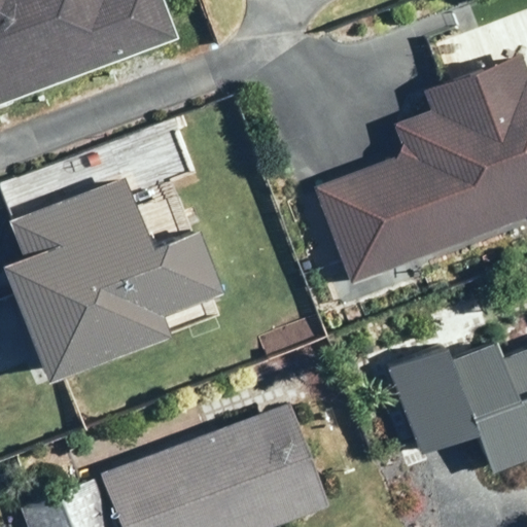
[(0,0),(0,101),(178,34),(164,0),(0,0)]
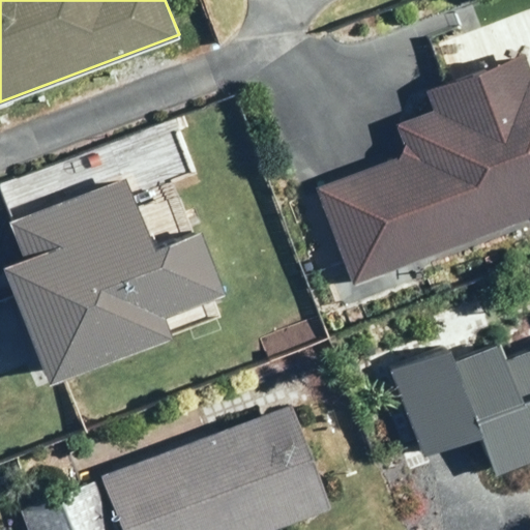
[(400,125),(407,144),(400,159),(321,188),(357,283),(528,218),(529,224),(529,71),(523,52),(428,88),(437,111),(400,125)]
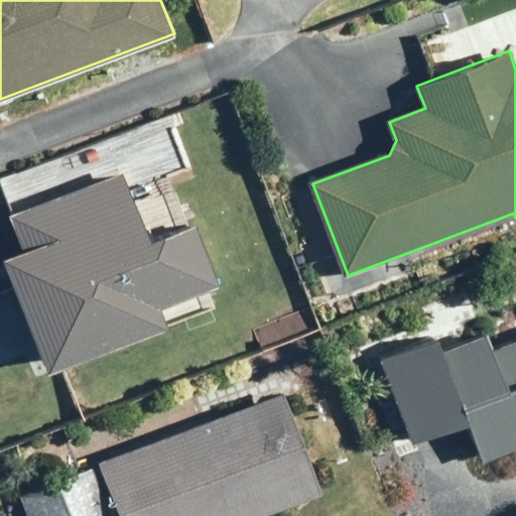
[(123,172),(12,217),(27,254),(6,263),(50,374),(216,307),(210,292),(221,287),(197,227),(151,244),(123,172)]
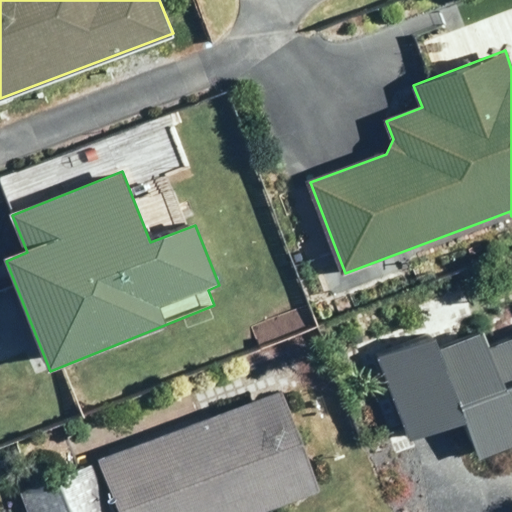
[(57,172),(42,177),(49,196),(63,191),(57,172)]
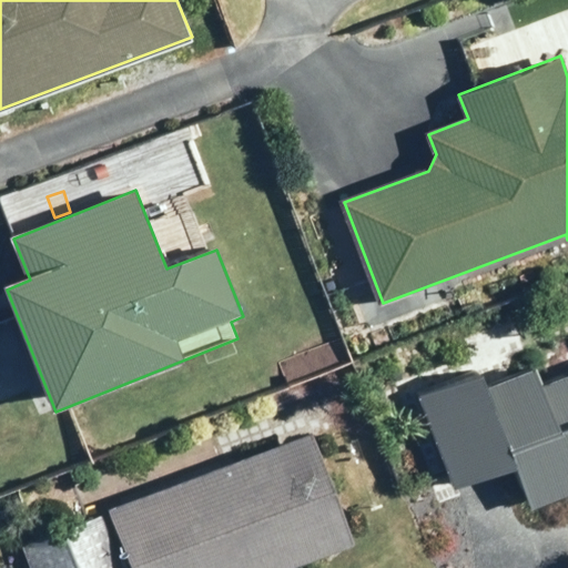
[(344,298),(354,325),(371,318),(361,292),(344,298)]
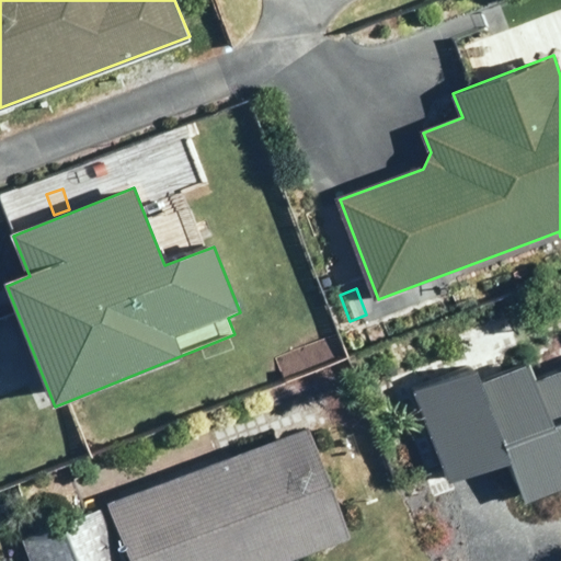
[(560,370),(534,381),(527,365),(480,384),(473,367),(415,391),(453,483),(511,459),(528,503),(560,490),(560,370)]
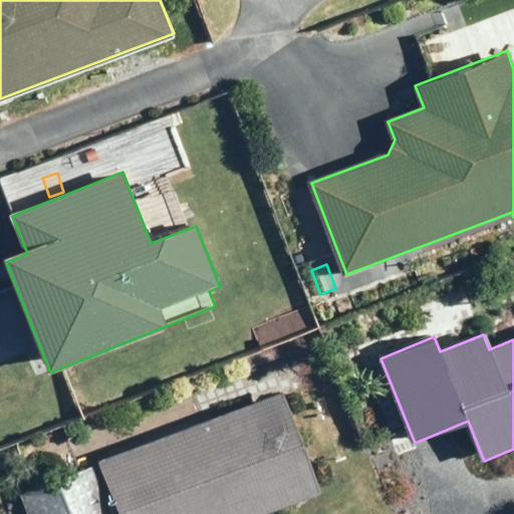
[(283,394),(100,463),(119,513),(267,513),(321,494),(283,394)]
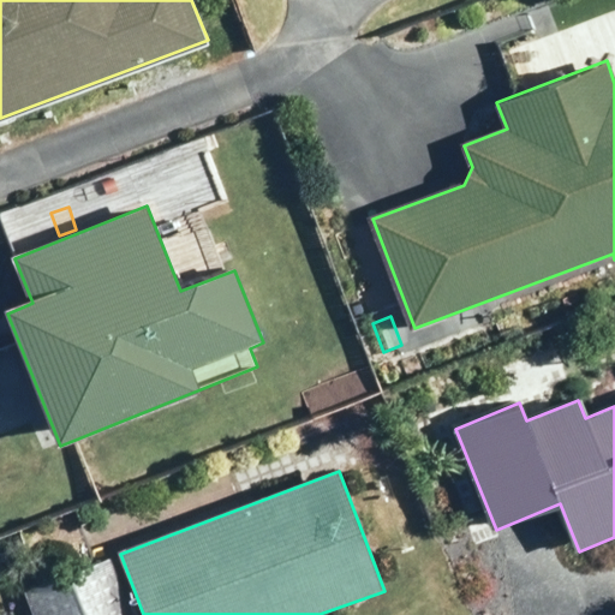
[(131,614),(109,557),(25,591),(34,614),(131,614)]
